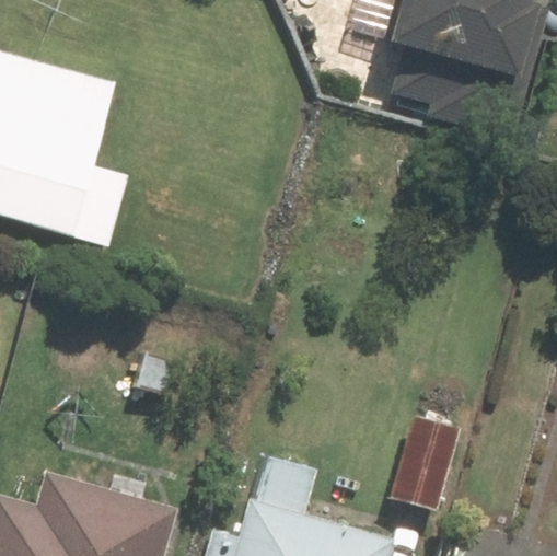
[(410,0),(401,41),(526,73),(545,0),(410,0)]
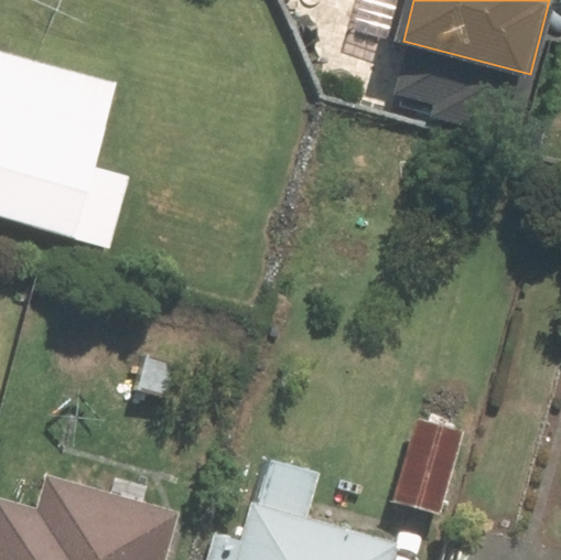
[(95,167),(116,83),(0,54),(0,218),(111,246),(129,174),(95,167)]
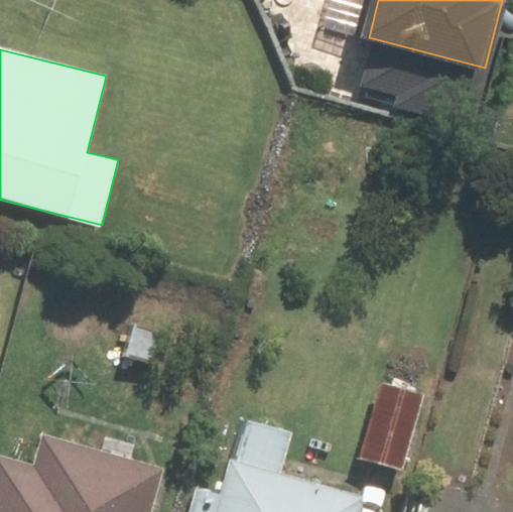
[(422,385),(380,374),(358,460),(400,471),(422,385)]
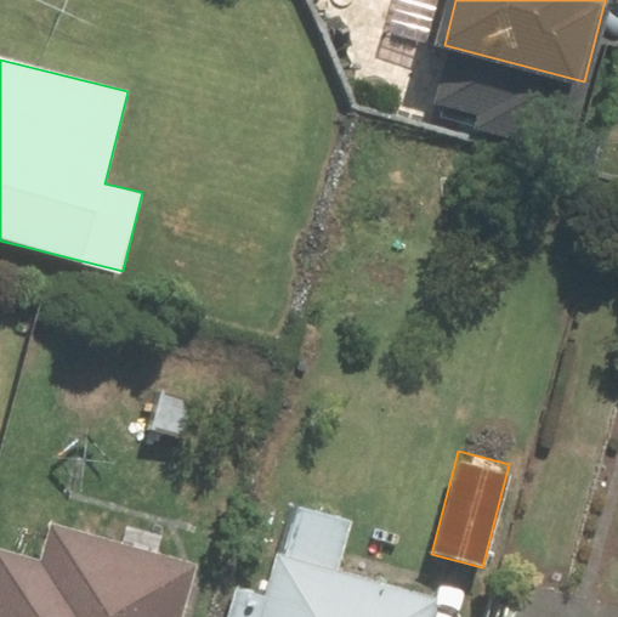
[(432,616),(440,593),(342,569),(356,518),(292,501),(270,586),(236,577),(225,616),(432,616)]
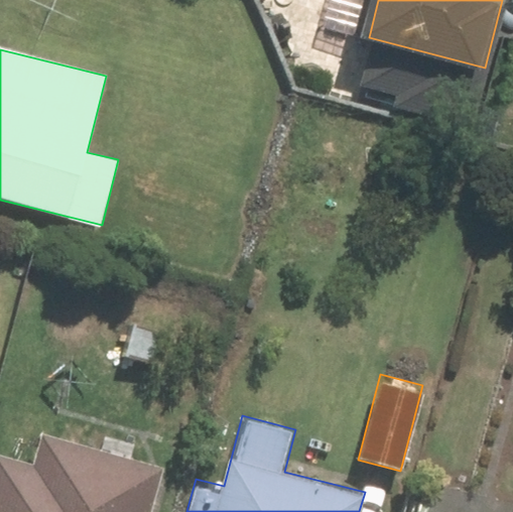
[(150,511),(163,466),(44,433),(37,461),(0,450),(0,511),(150,511)]
